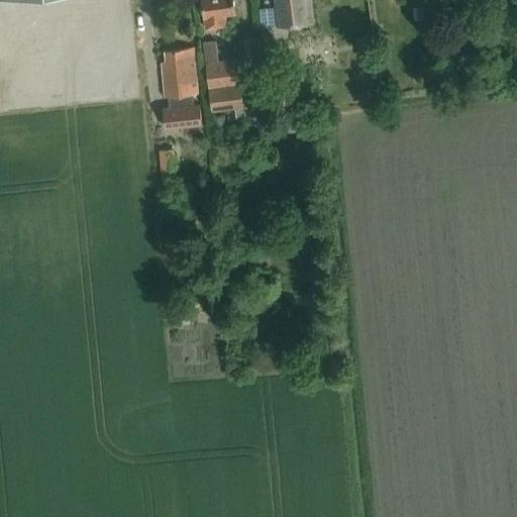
[(225,13),(235,12),(233,0),(201,0),(204,16),(205,16),(206,27),(226,25),(225,13)]
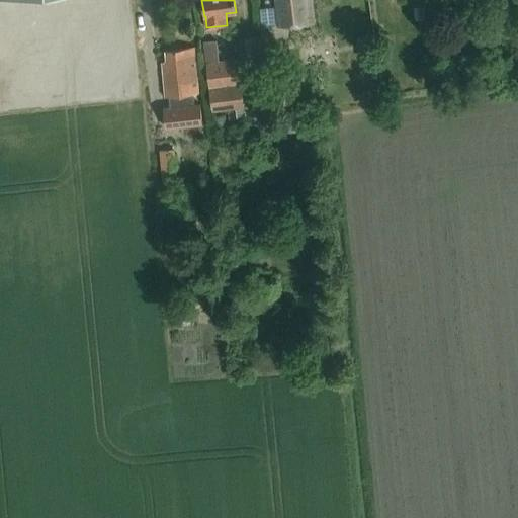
[(277,0),(280,26),(311,23),(308,0),(277,0)]
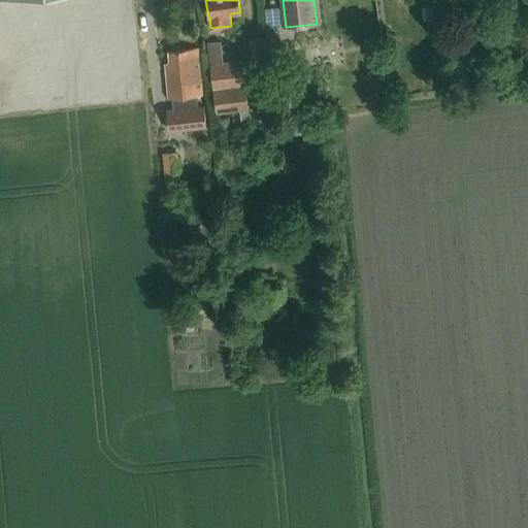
[(223,62),(221,41),(207,43),(217,114),(240,111),(242,126),(252,125),(243,59),(223,62)]
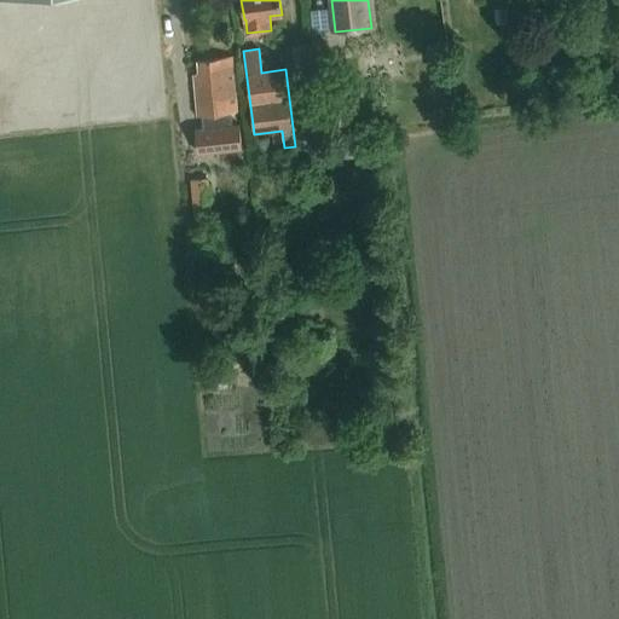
[(235,56),(201,59),(202,73),(196,74),(201,115),(206,115),(207,127),(198,128),(202,152),(244,148),(242,123),(236,125),(235,111),(241,110),(235,56)]
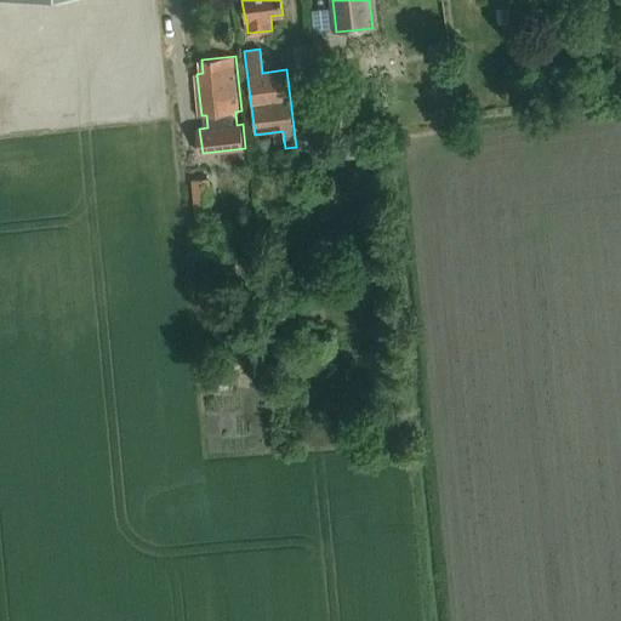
[(212,216),(209,180),(192,182),(195,217),(212,216)]
